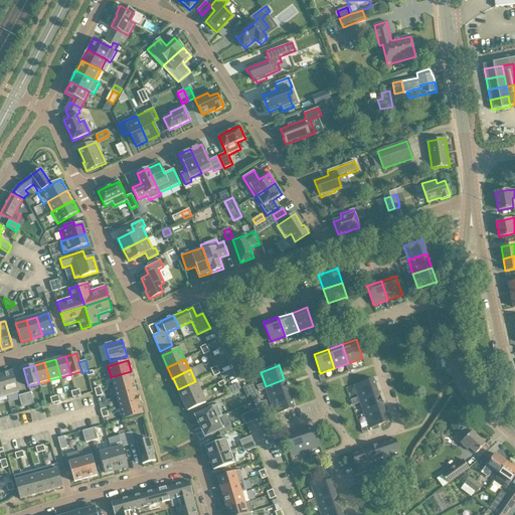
[(0,374),(6,396),(18,393),(12,371),(0,374)]
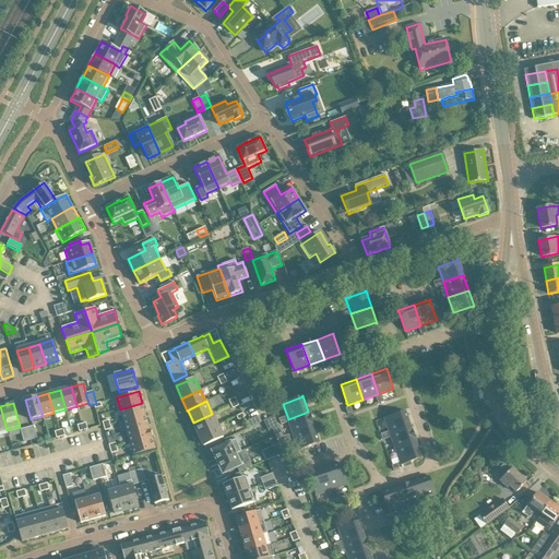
[(123,420),(145,415),(142,403),(120,409),(123,420)]
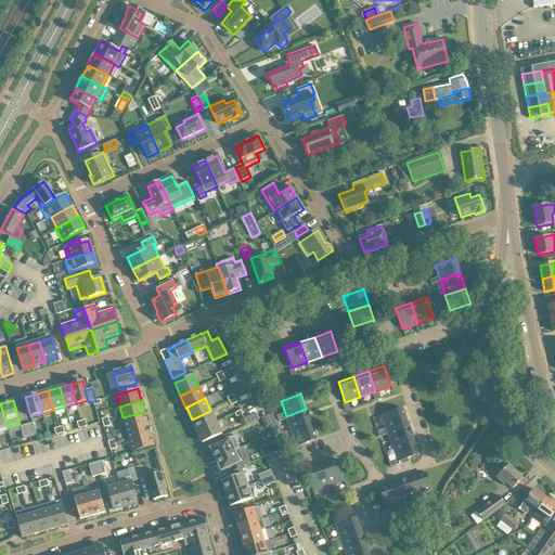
[(383,415),(386,428),(387,431),(408,424),(402,408),(401,409),(383,415)]
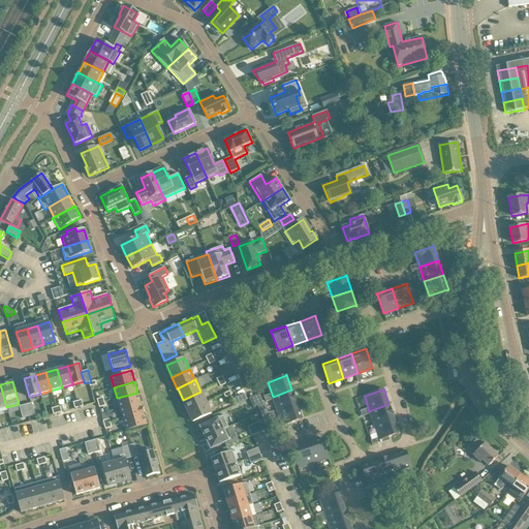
[(277,411),(297,404),(291,390),(273,397),(274,400),(277,411)]
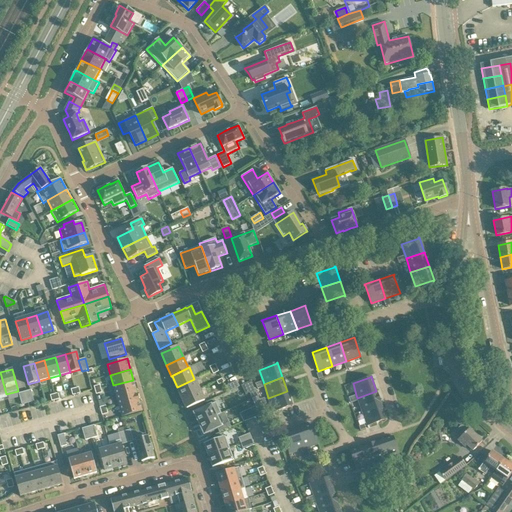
[(182,398),(199,390),(194,379),(177,387),(182,398)]
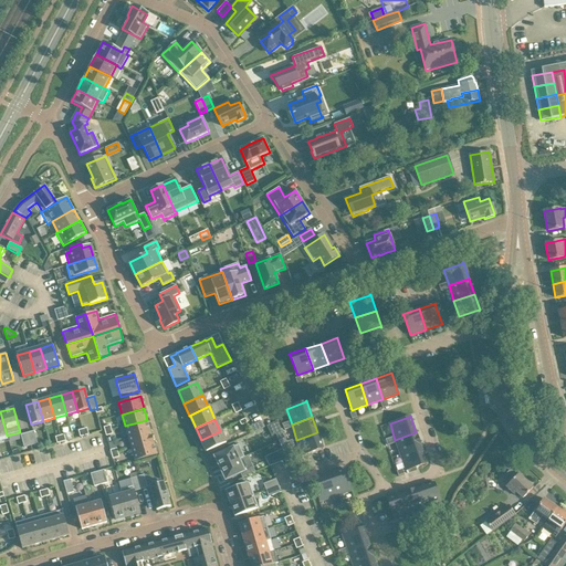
[(147,420),(125,426),(128,438),(150,431),(147,420)]
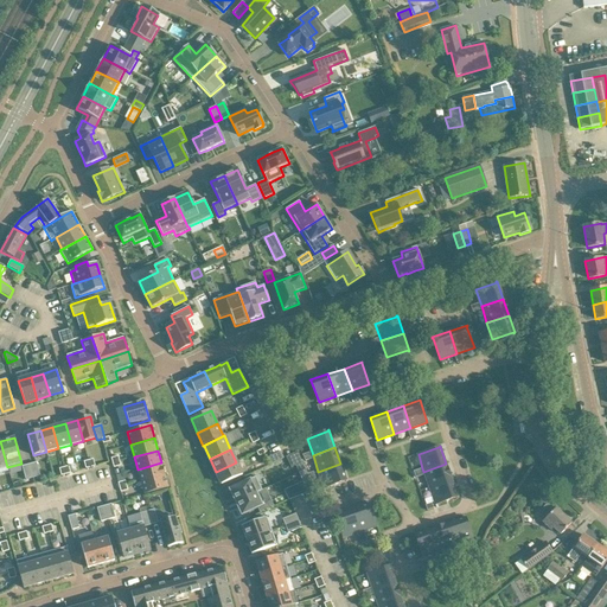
[(283,459),(280,452),(270,457),(268,458),(270,465),(283,459)]
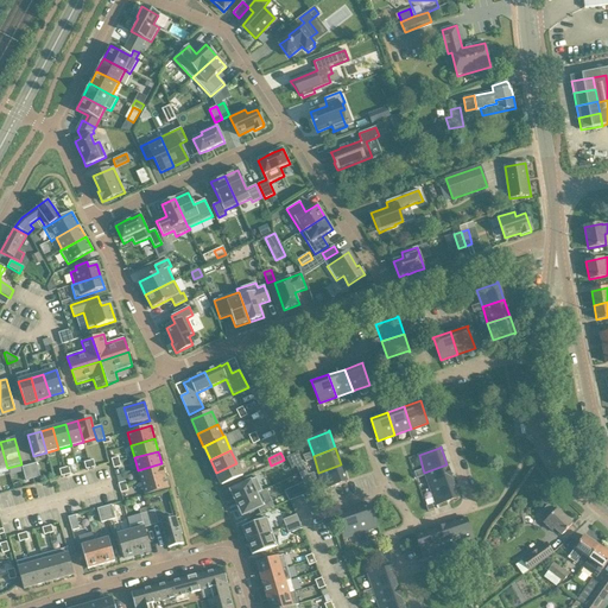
[(29,466),(33,479),(40,477),(37,463),(29,466)]
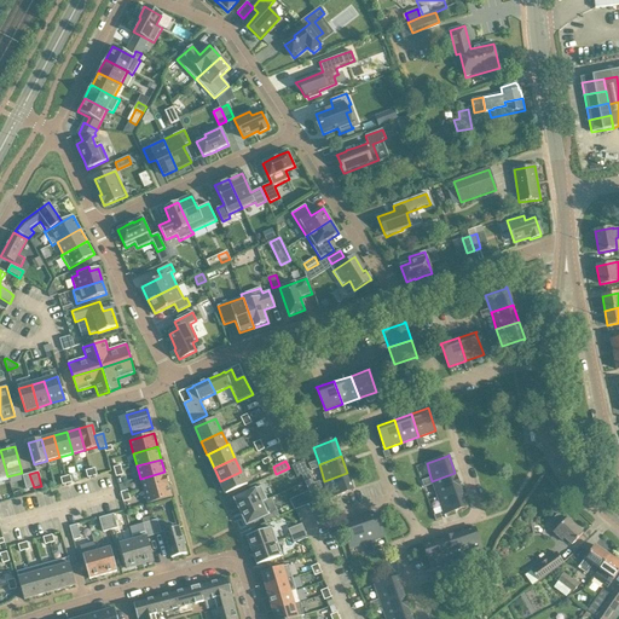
[(144,491),(168,485),(165,472),(140,479),(144,491)]
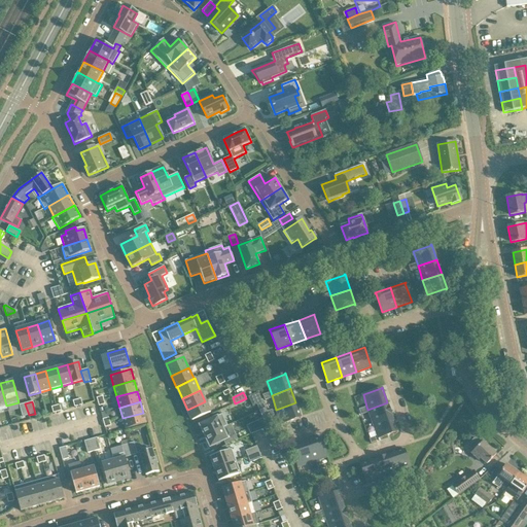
[(205,401),(187,410),(192,421),(210,413),(205,401)]
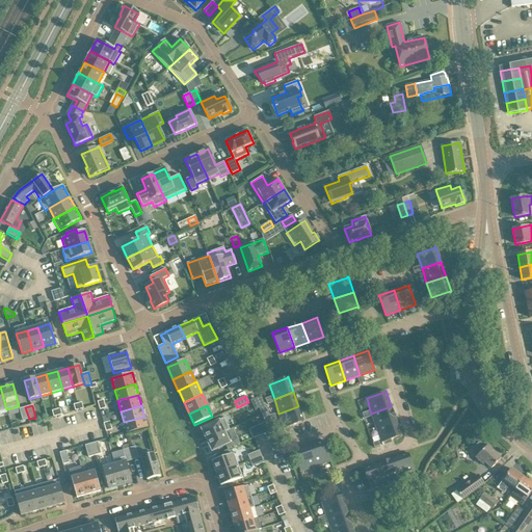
[(303,422),(298,406),(278,414),(284,428),(302,422),(303,422)]
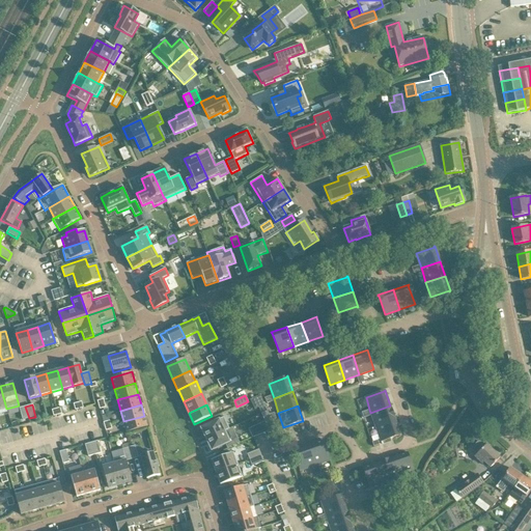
[(371,415),(375,427),(395,420),(390,406),(370,413),(371,415)]
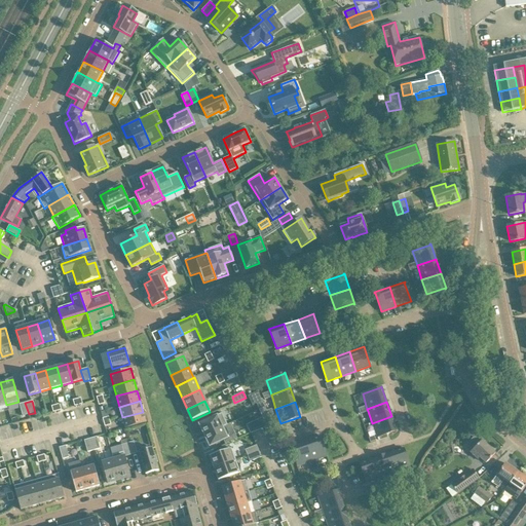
[(29,414),(25,403),(19,404),(23,416),(29,414)]
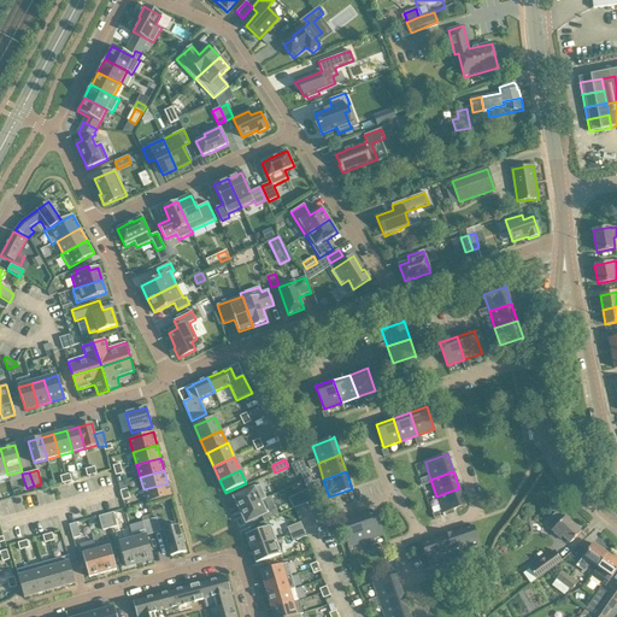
[(304,481),(310,494),(317,491),(316,488),(312,482),(311,477),(304,481)]
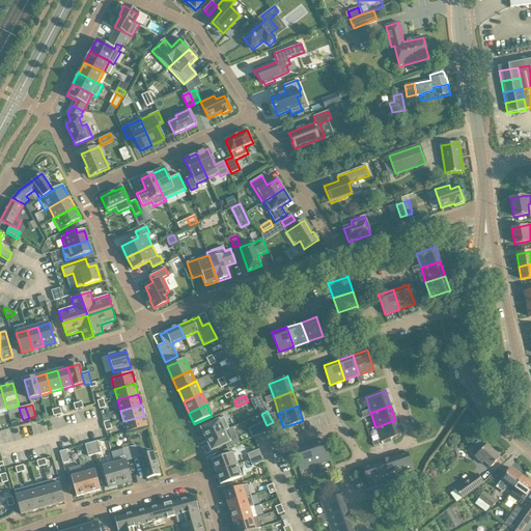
[(144,416),(123,421),(127,432),(147,426),(144,416)]
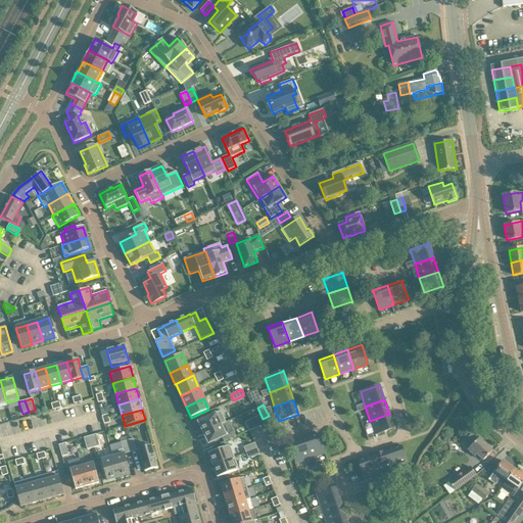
[(222,424),(222,425),(226,423),(221,411),(197,422),(202,433),(222,424)]
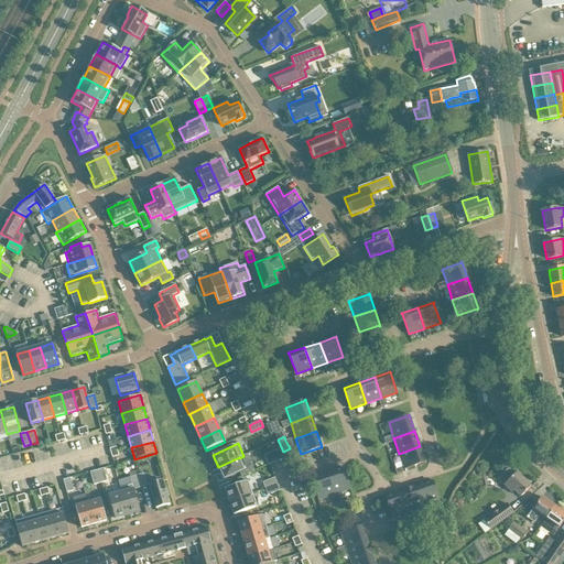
[(425,463),(420,446),(399,454),(404,469),(418,465),(424,463),(425,463)]
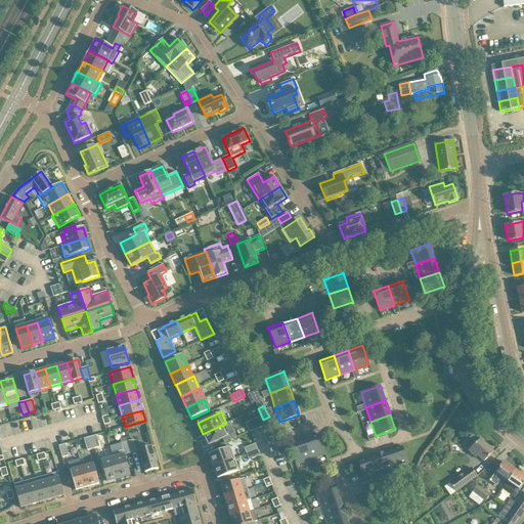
[(203,434),(209,445),(227,437),(222,426),(222,425),(203,434)]
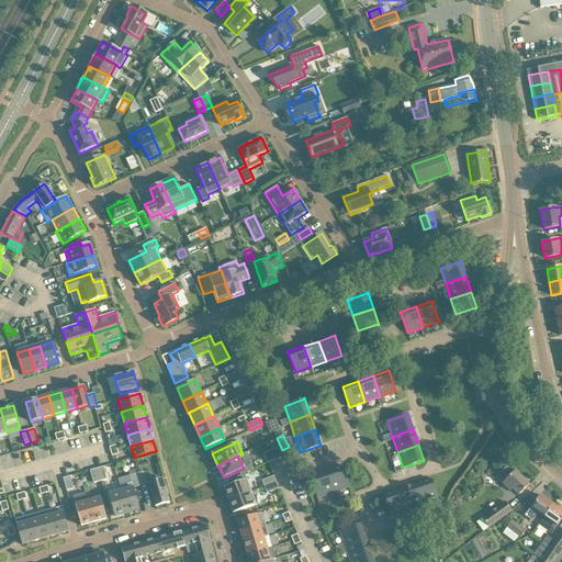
[(107,480),(103,467),(97,469),(100,481),(107,480)]
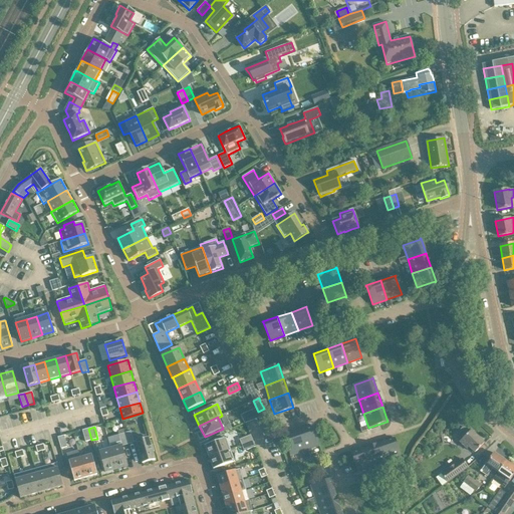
[(305,451),(307,450),(319,446),(313,428),(313,427),(298,432),(305,451)]
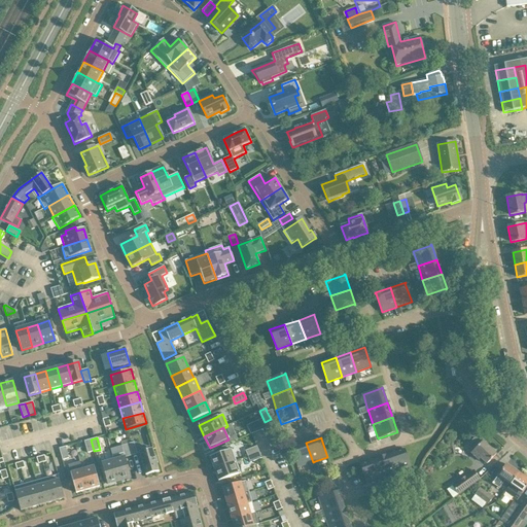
[(487,464),(496,455),(483,442),(481,443),(477,438),(475,438),(468,445),(468,447),(473,451),(471,453),(479,460),(481,458),(487,464)]
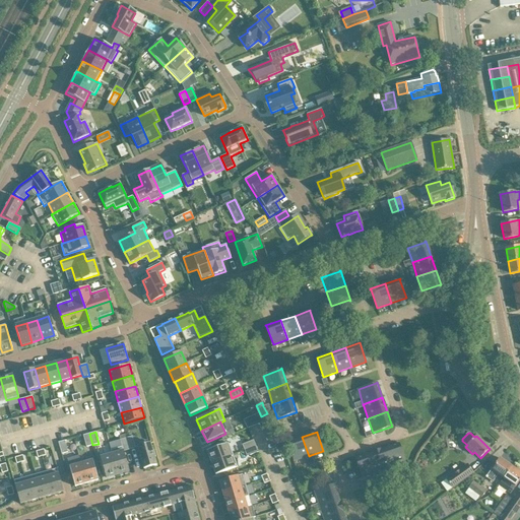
[(92,445),(89,434),(83,436),(86,447),(92,445)]
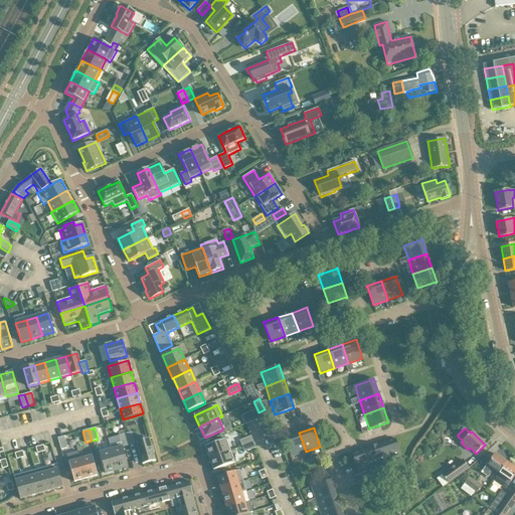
[(125,435),(129,446),(134,444),(131,433),(125,435)]
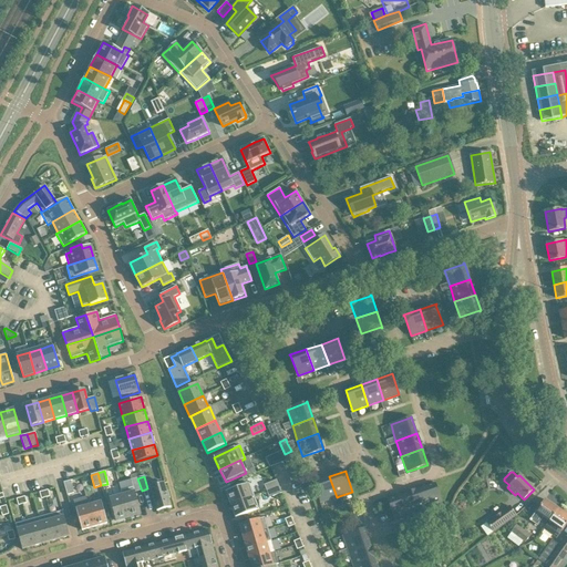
[(337,497),(329,476),(312,482),(313,483),(320,503),(333,498),(337,497)]
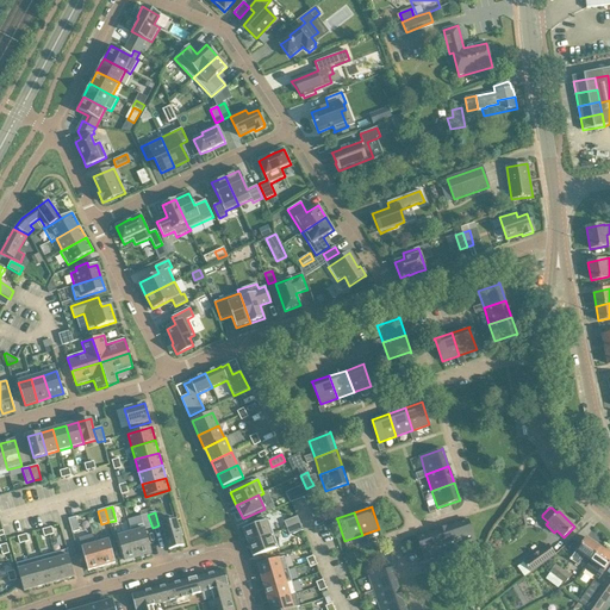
[(145,530),(153,528),(148,515),(141,516),(143,524),(129,528),(130,531),(131,530),(138,556),(151,553),(145,530)]
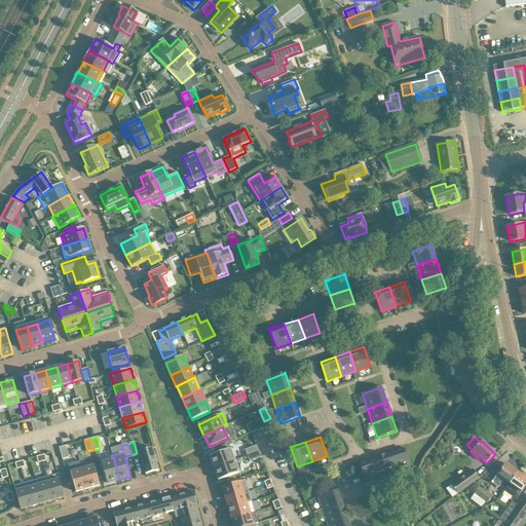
[(245,450),(248,456),(259,451),(256,445),(251,448),(245,450)]
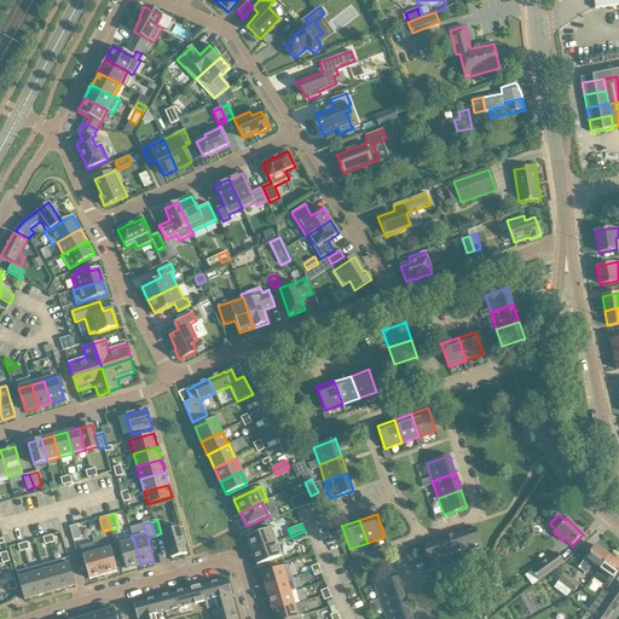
[(81,538),(76,525),(71,526),(69,527),(73,541),(81,538)]
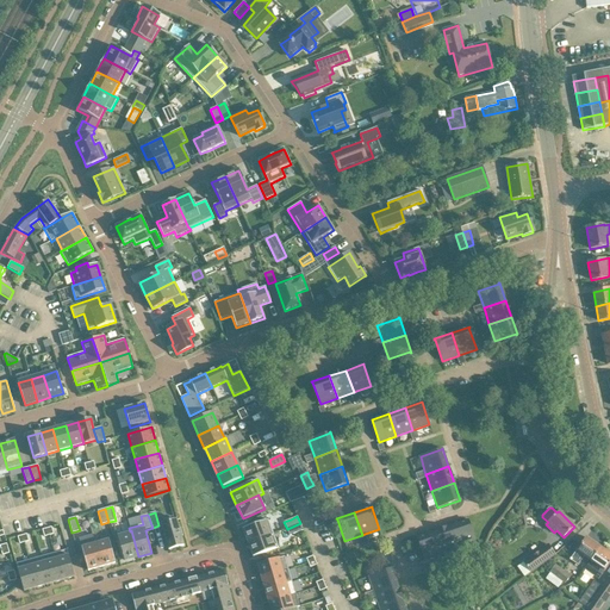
[(169,551),(184,546),(181,536),(182,536),(180,528),(179,529),(176,520),(161,524),(169,551)]
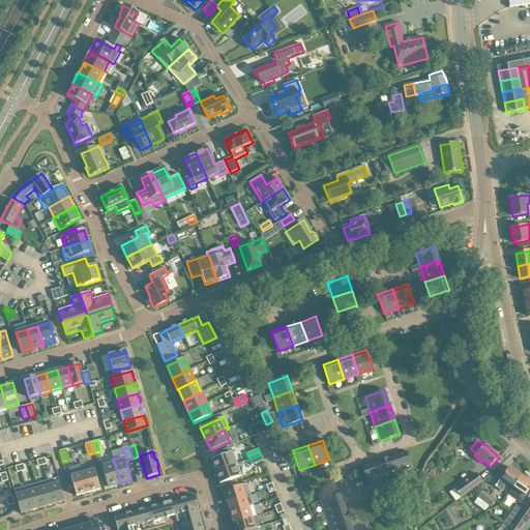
[(211,460),(215,472),(237,464),(233,451),(211,460)]
